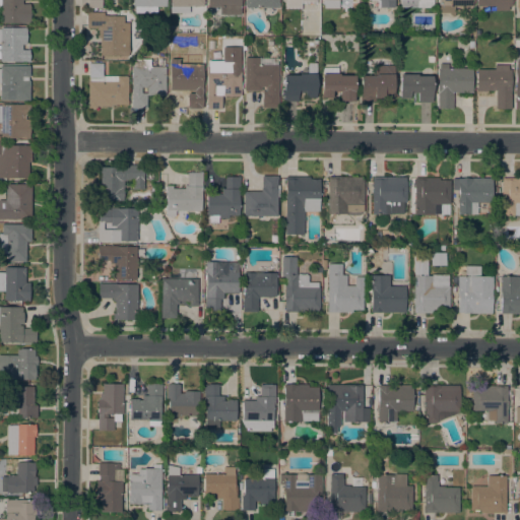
[(1,7),(0,7),(0,0),(25,0),(25,4),(29,4),(29,23),(1,23),(1,7)]
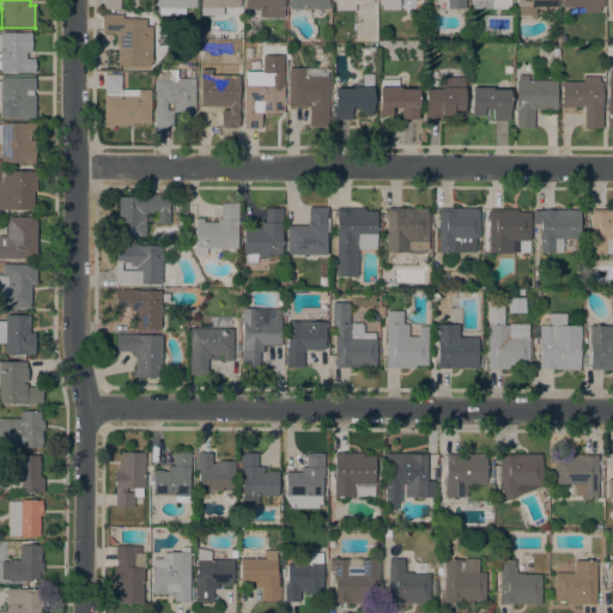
[(119,0),(119,10),(103,10),(103,0),(119,0)]
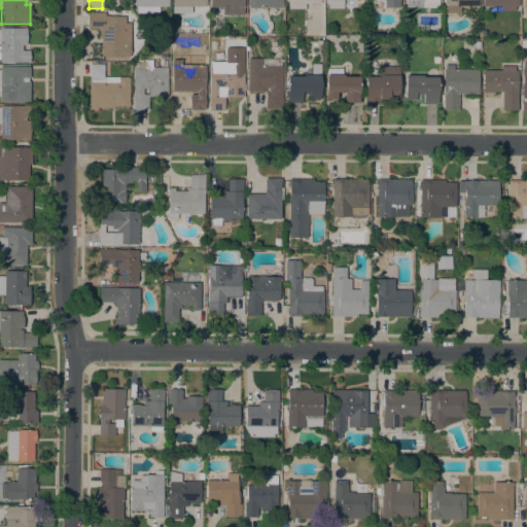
[(136,13),(136,6),(134,6),(134,0),(168,0),(168,6),(159,6),(159,13),(136,13)]
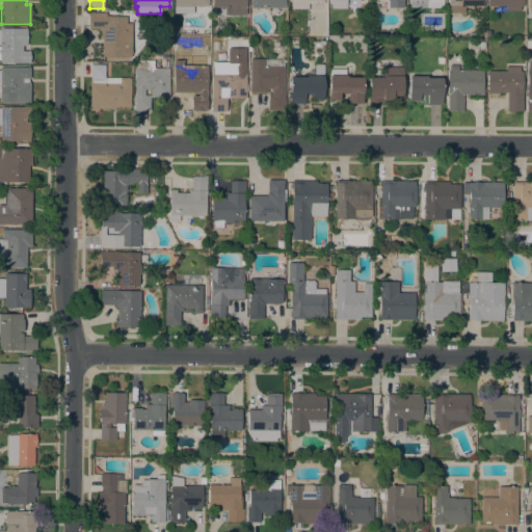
[(208,0),(208,6),(193,6),(193,14),(174,14),(174,0),(208,0)]
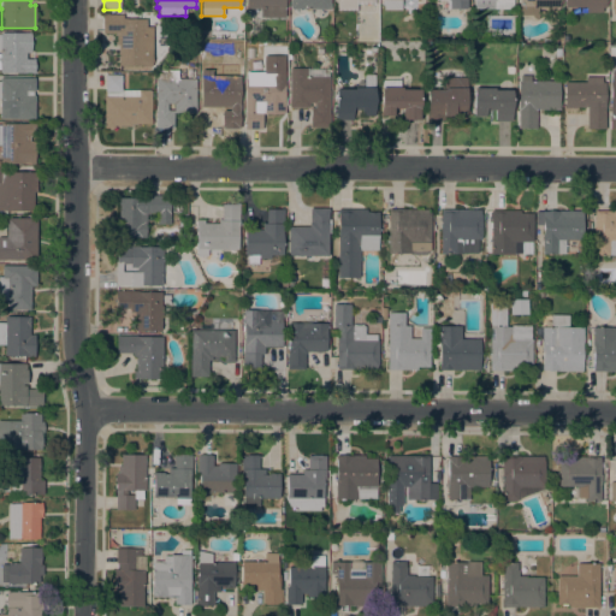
[(285,0),(285,10),(284,10),(284,18),(260,18),(260,9),(246,9),(246,0),(285,0)]
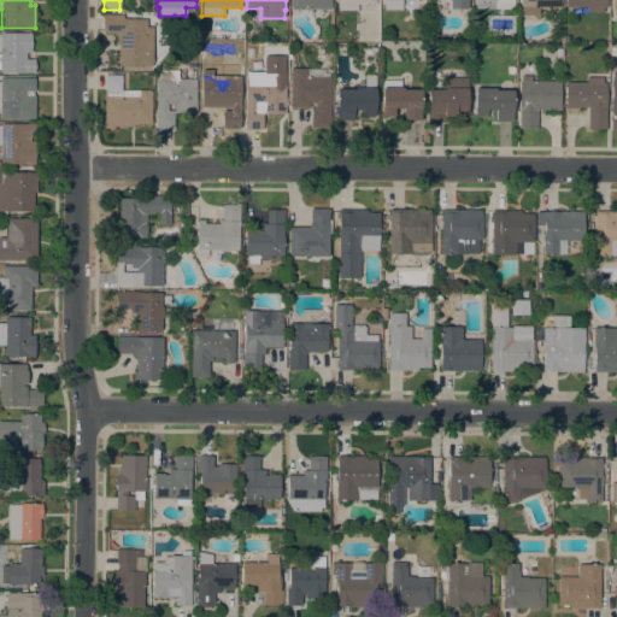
[(336,0),(338,10),(354,10),(354,0),(336,0)]
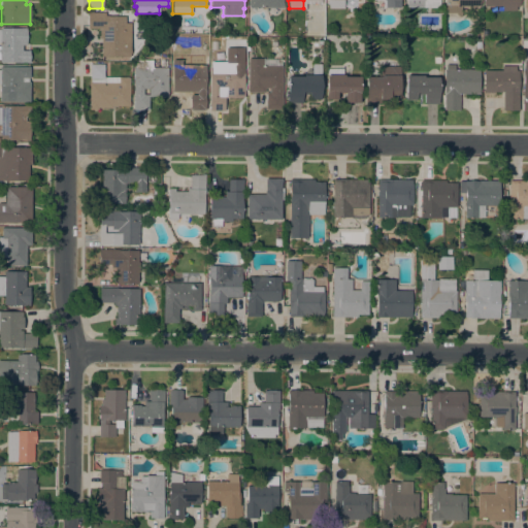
[(343,0),(343,8),(328,8),(328,0),(343,0)]
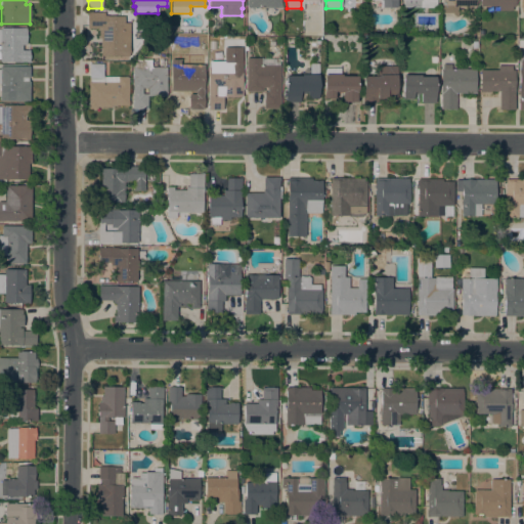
[(395,0),(380,0),(380,7),(396,8),(395,0)]
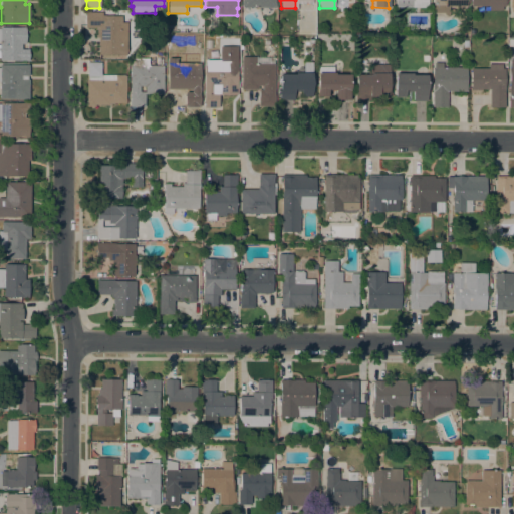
[(396,7),(396,0),(428,0),(428,8),(396,7)]
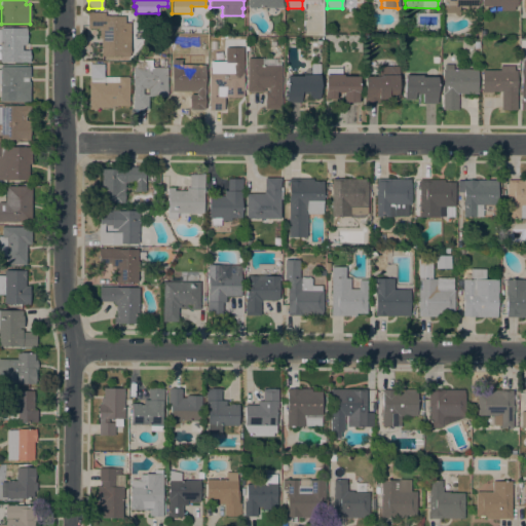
[(457,16),(455,15),(454,14),(454,13),(441,13),(441,5),(442,5),(442,0),(478,0),(478,7),(459,6),(459,16),(457,16)]
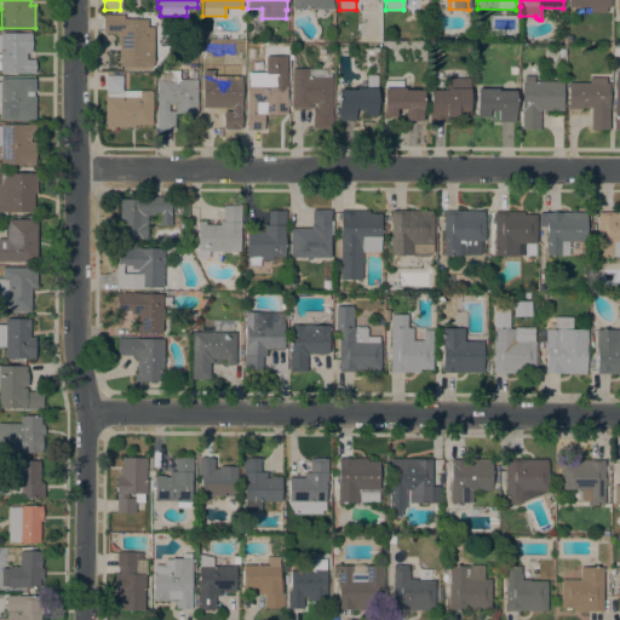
[(609,0),(609,7),(606,7),(606,13),(590,12),(590,7),(568,7),(568,0),(609,0)]
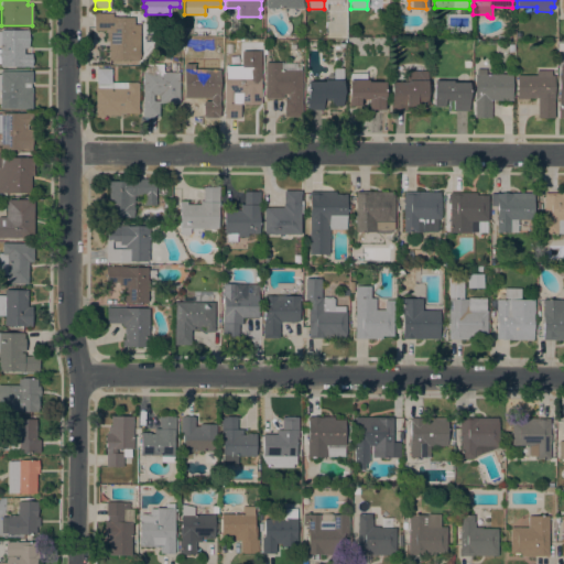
[(139,61),(108,61),(108,41),(107,41),(107,30),(94,30),(94,13),(111,13),(111,17),(133,18),(133,24),(139,24),(139,61)]
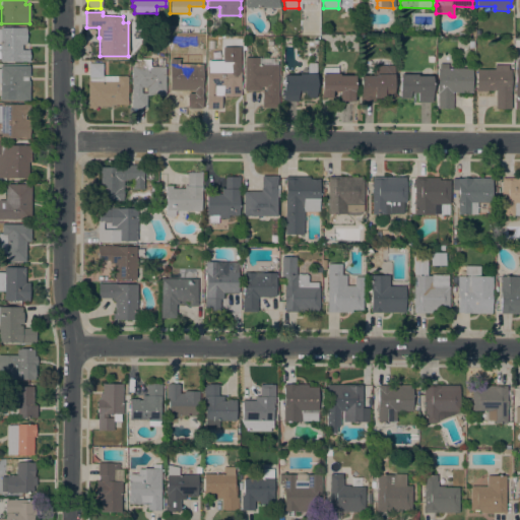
[(0,27),(25,27),(25,45),(21,45),(21,50),(28,50),(28,62),(0,61),(0,27)]
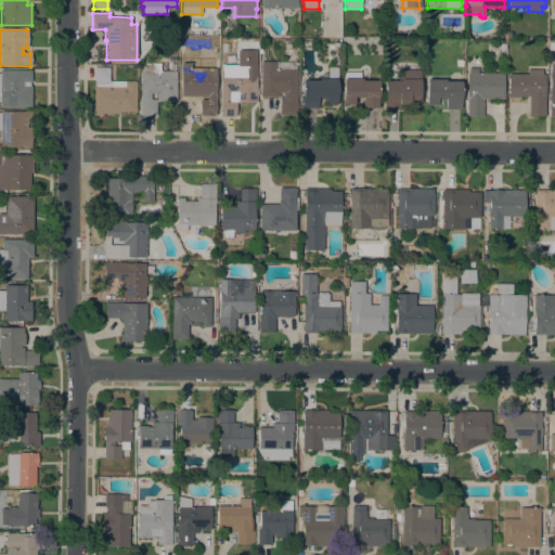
[(216,116),(199,115),(199,100),(206,100),(206,97),(180,97),(180,62),(191,63),(191,60),(216,60),(216,116)]
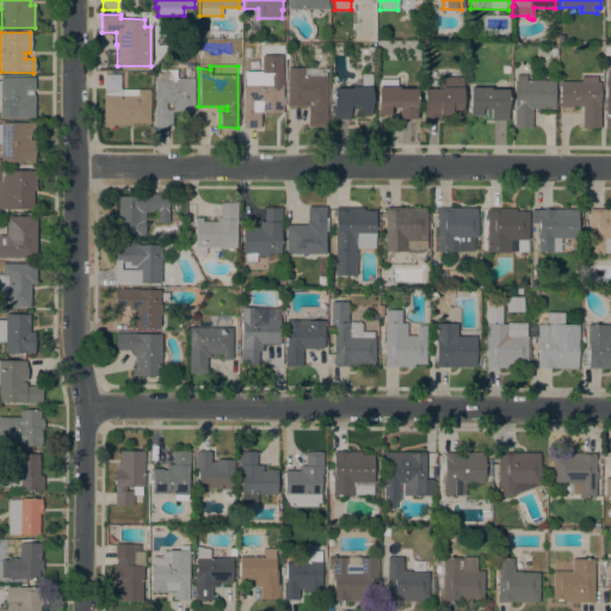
[(287,68),(321,68),(321,73),(325,73),(325,76),(326,76),(326,127),(307,127),(308,107),(312,107),(312,102),(307,102),(307,107),(287,106),(287,68)]
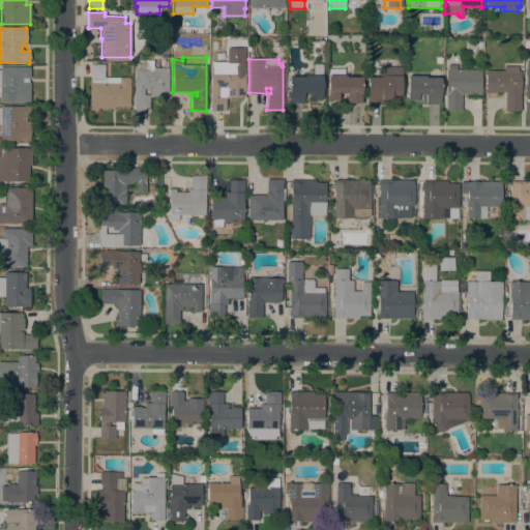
[(390,101),(383,101),(383,104),(367,104),(366,77),(381,77),(381,67),(382,67),(382,59),(398,59),(398,66),(401,66),(402,100),(390,100),(390,101)]
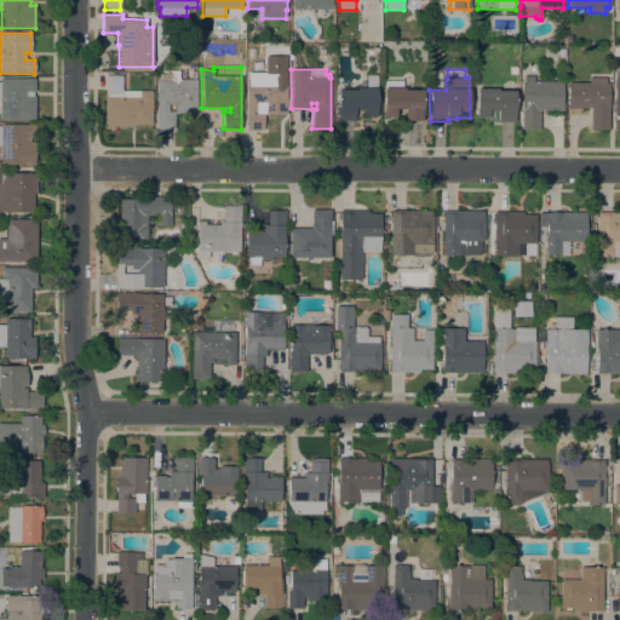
[(156,130),(156,80),(158,80),(159,70),(195,72),(195,80),(196,80),(196,114),(174,114),(174,130),(156,130)]
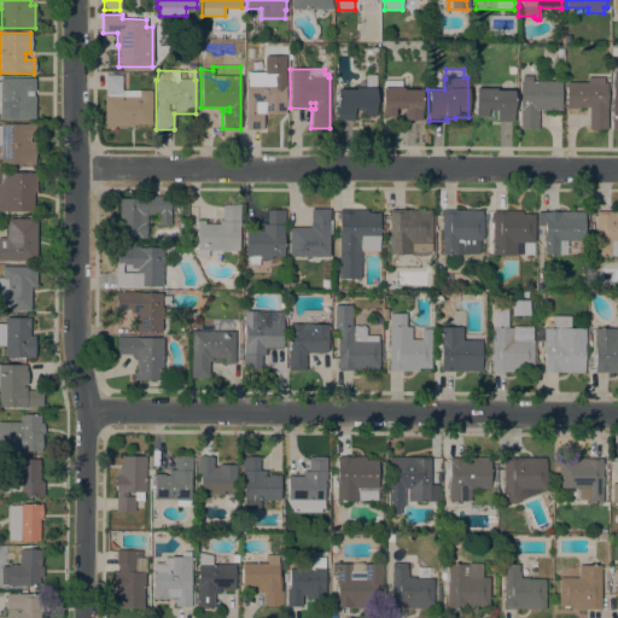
[(151,91),(151,124),(132,124),(132,127),(115,127),(115,128),(104,128),(104,97),(106,97),(106,93),(105,93),(105,75),(122,75),(122,91),(151,91)]
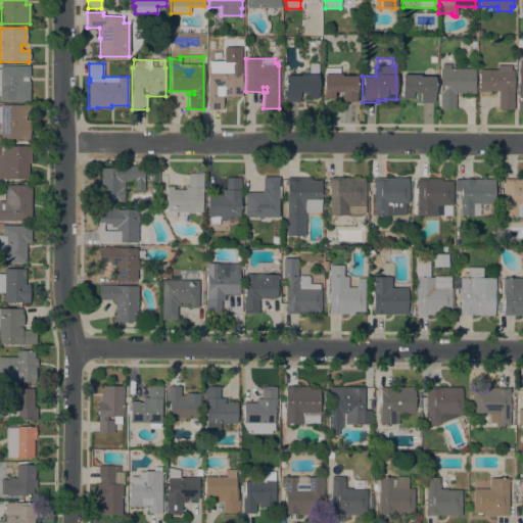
[(300,76),(300,75),(308,75),(308,63),(318,63),(318,99),(306,99),(306,94),(299,93),(299,102),(285,102),(285,76),(300,76)]
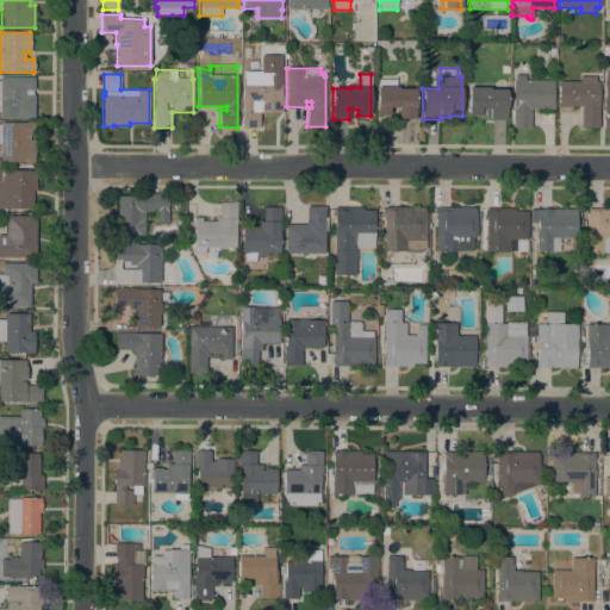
[(554,81),(553,109),(531,109),(530,128),(512,128),(512,81),(515,81),(515,75),(526,75),(526,80),(554,81)]
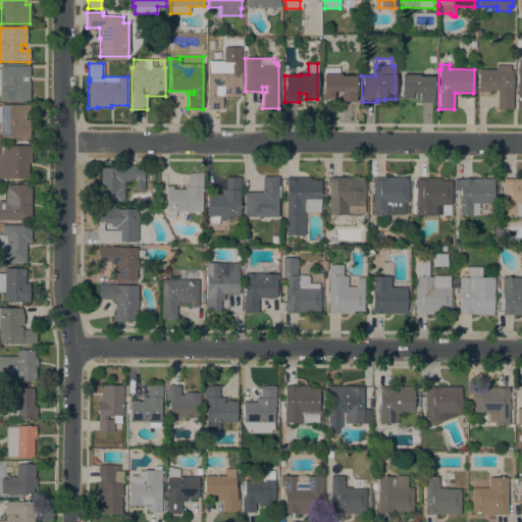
[(496,69),(496,65),(510,65),(510,69),(512,69),(512,109),(498,109),(498,91),(487,91),(487,92),(478,92),(478,69),(496,69)]
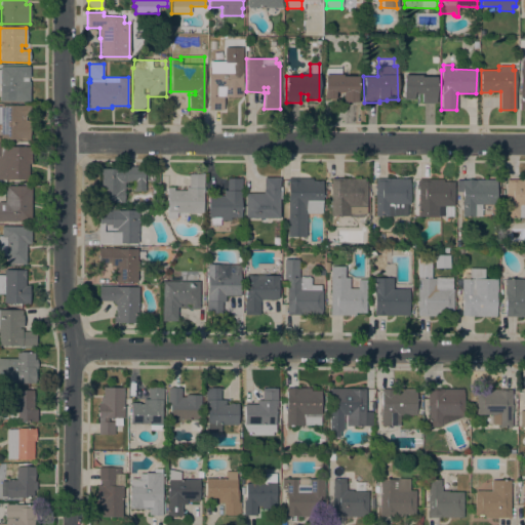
[(0,67),(29,67),(29,78),(28,78),(28,81),(30,81),(30,102),(0,102),(0,67)]
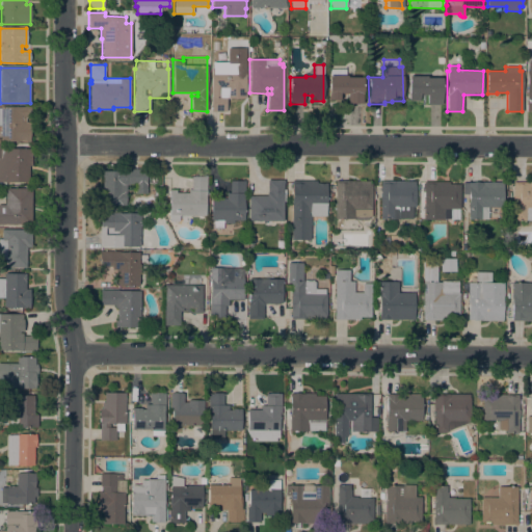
[(211,111),(211,69),(245,69),(245,99),(225,99),(225,111),(211,111)]
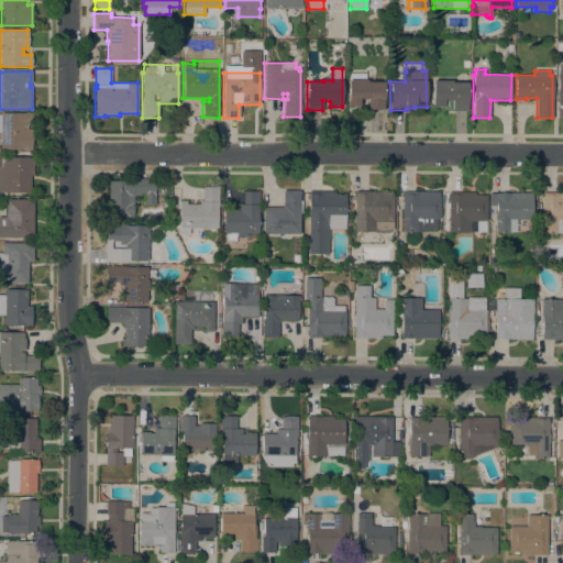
[(349,80),(350,80),(350,74),(365,74),(365,80),(367,80),(367,81),(384,83),(384,105),(384,110),(368,110),(368,98),(360,98),(360,100),(359,100),(359,106),(348,106),(349,80)]
